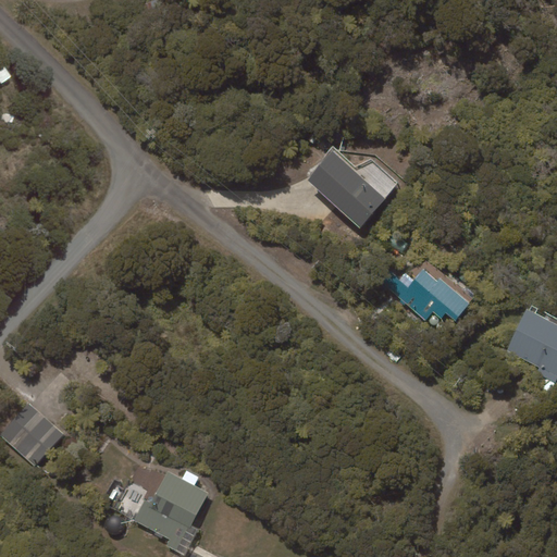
[(5,66),(0,69),(0,83),(1,84),(12,77),(5,66)]
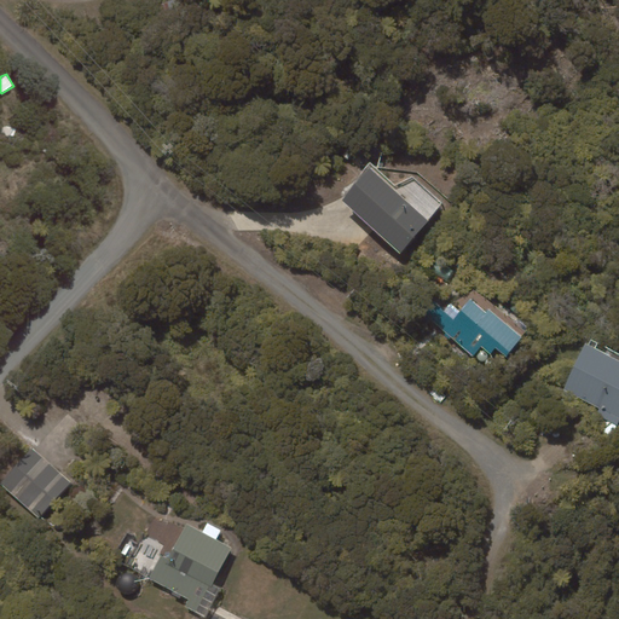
[(369,167),(342,201),(400,254),(429,220),(369,167)]
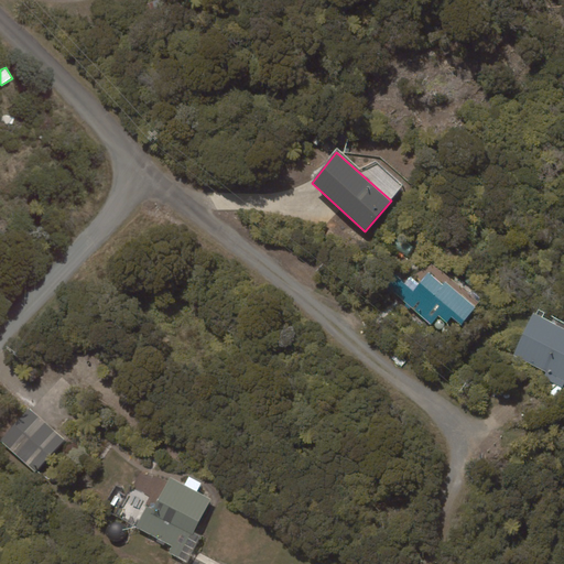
[(462,325),(475,307),(445,282),(443,284),(429,272),(420,283),(410,277),(404,283),(396,274),(387,285),(431,325),(438,316),(446,323),(452,316),(462,325)]
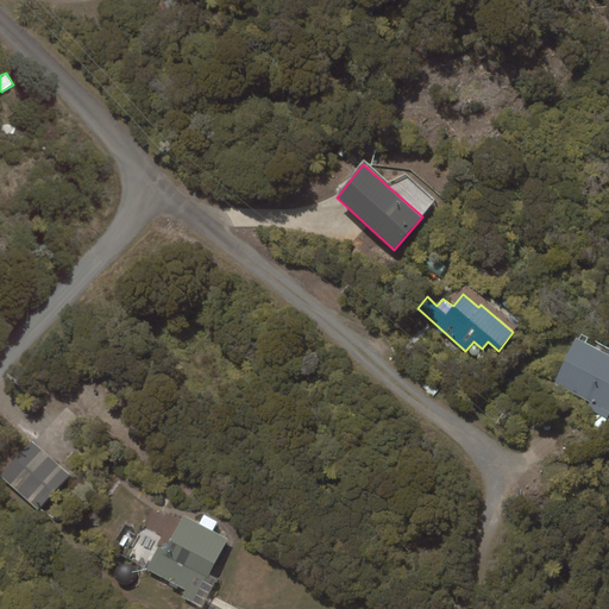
[(608,415),(608,355),(576,338),(553,384),(590,402),(586,408),(608,419),(608,415)]
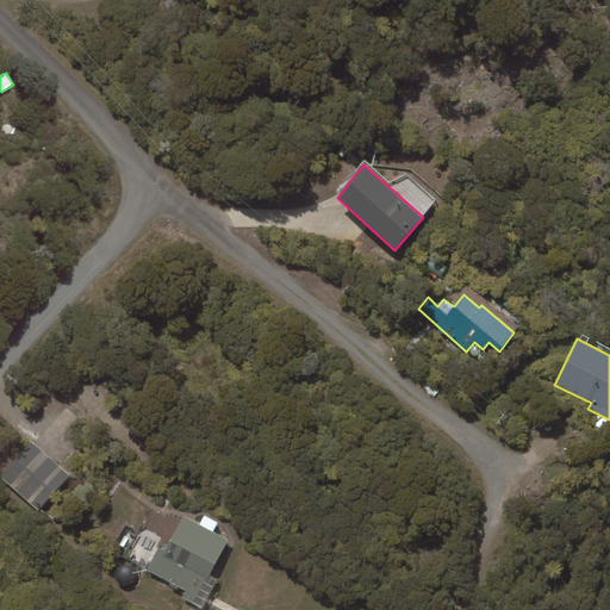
[(70,475),(31,441),(0,475),(0,477),(38,511),(70,475)]
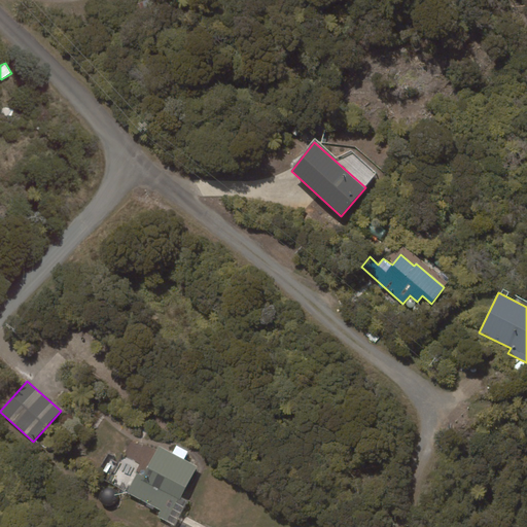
[(128,484),(125,491),(161,510),(156,516),(175,526),(188,500),(181,497),(198,466),(184,459),(188,451),(176,446),(173,453),(159,446),(143,476),(137,471),(130,485),(128,484)]
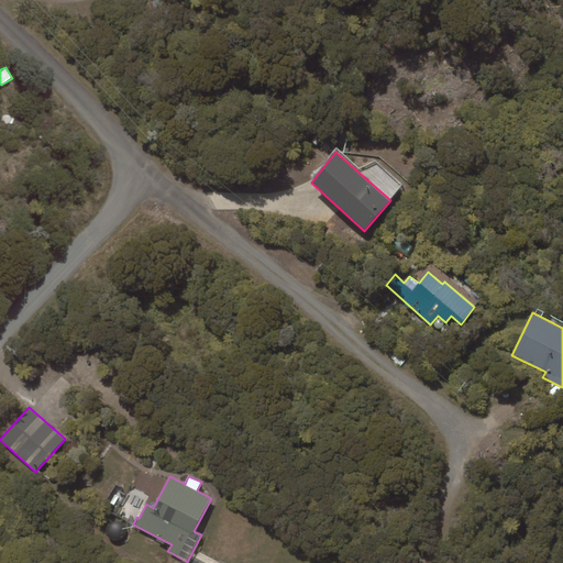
All buildings are outlined.
